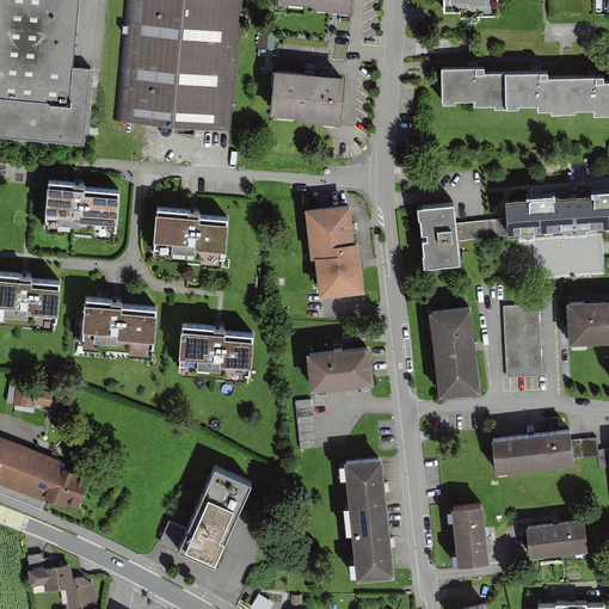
[(78,0),(0,0),(0,99),(68,106),(72,67),(78,0)]
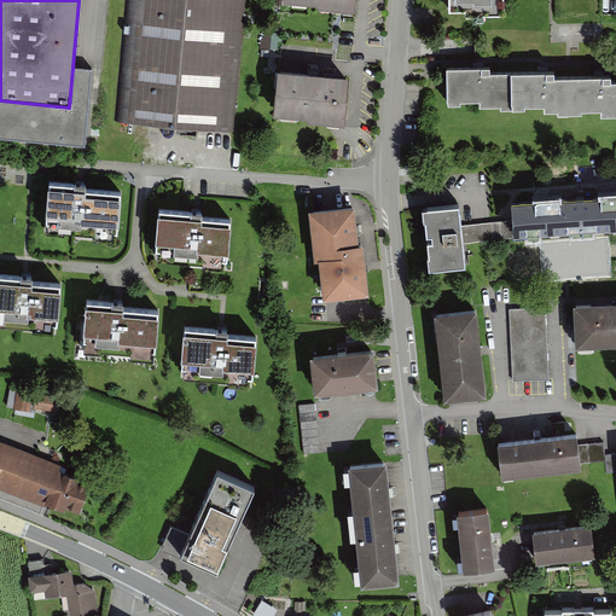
[(125,0),(114,121),(231,132),(243,0),(125,0)]
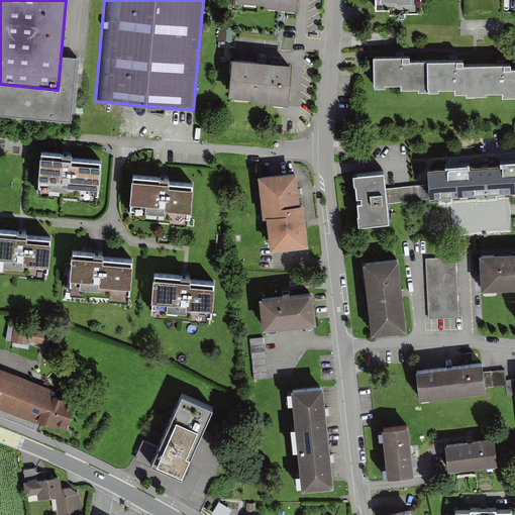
[(296,0),(235,0),(235,7),(295,13),(296,0)]
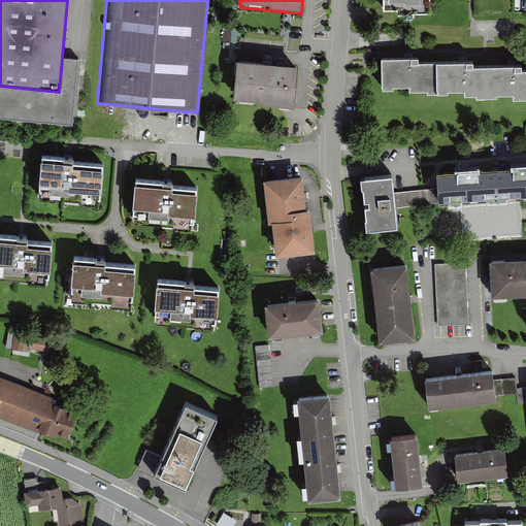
[(377,0),(377,10),(394,10),(394,17),(429,15),(429,0),(377,0)]
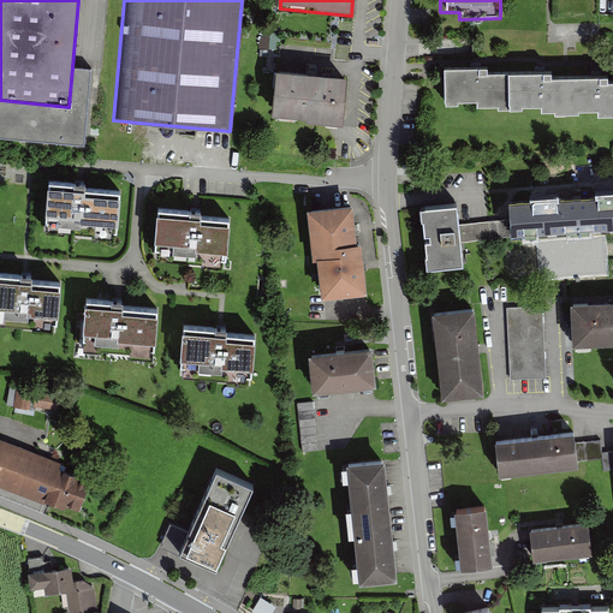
[(69,107),(0,100),(0,137),(83,146),(90,69),(72,67),(69,107)]
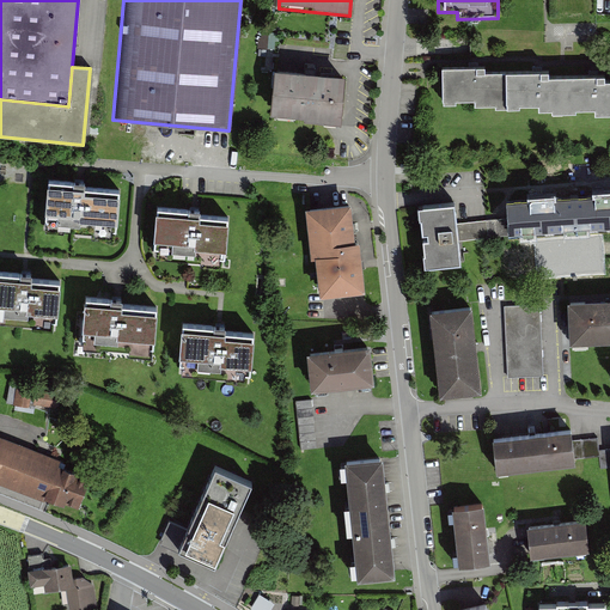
[(482,71),(441,72),(443,104),(493,103),(494,109),(535,108),(535,114),(591,113),(591,122),(609,121),(609,85),(601,85),(601,79),(546,81),(546,75),(483,78),(482,71)]
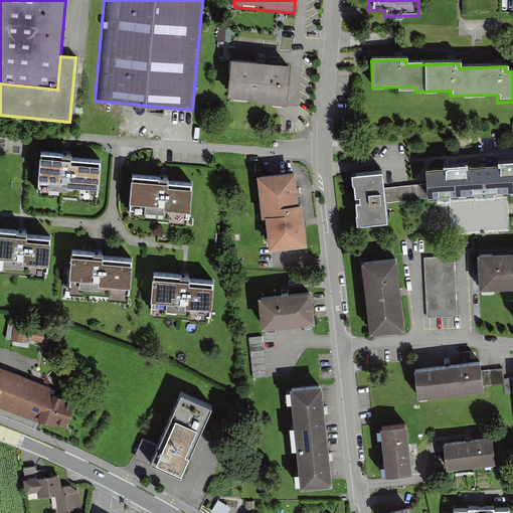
[(288,67),(228,62),(225,101),(285,106),(288,67)]
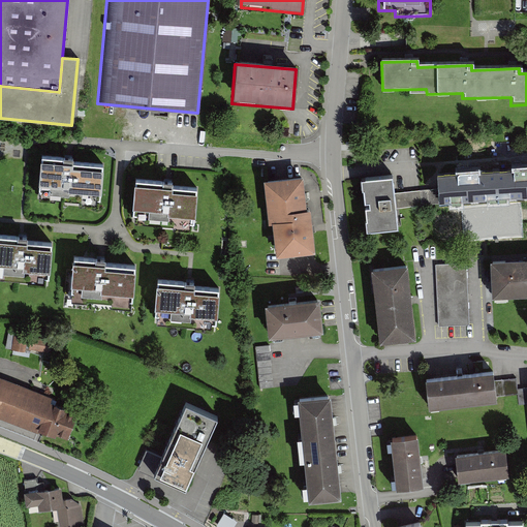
[(35,156),(33,195),(98,199),(101,160),(35,156)]
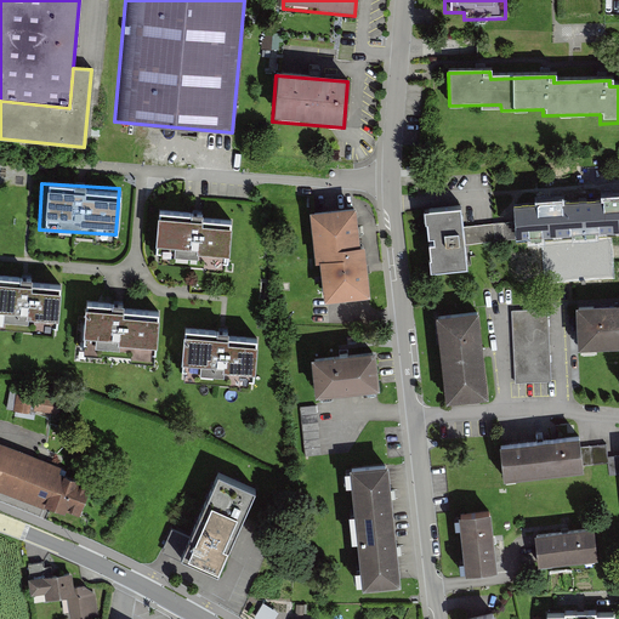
[(609,203),(581,204),(583,231),(583,236),(595,234),(595,227),(618,226),(618,196),(609,197),(609,203)]
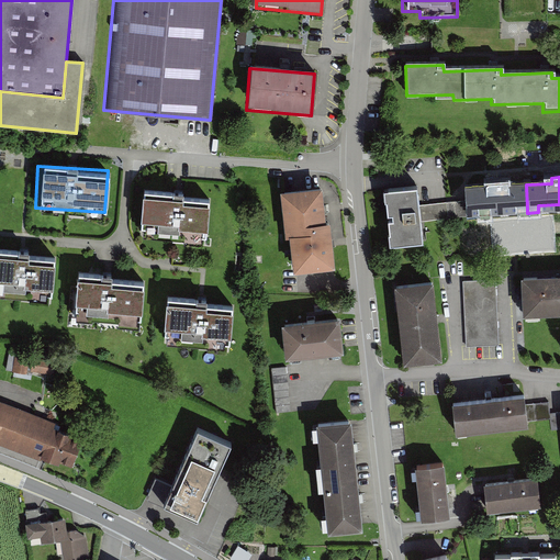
[(483,188),(466,188),(466,201),(467,211),(470,210),(478,210),(478,215),(490,215),(490,211),(527,209),(526,185),(500,187),(500,182),(483,183),(483,188)]
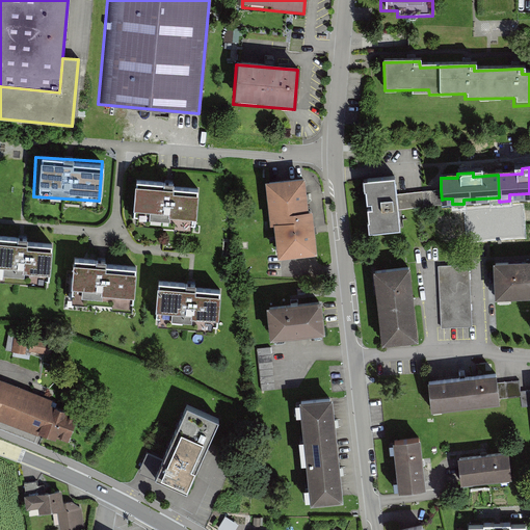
[(396,178),(362,181),(363,192),(366,191),(367,205),(371,204),(372,209),(368,209),(369,223),(367,223),(368,234),(400,231),(398,209),(397,193),(396,178)]
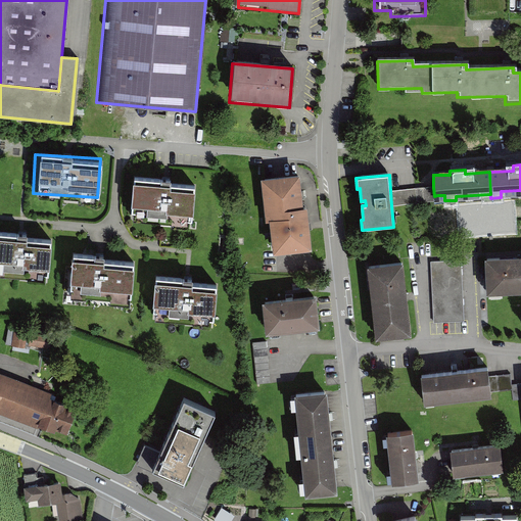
[(295,177),(256,180),(261,225),(269,224),(271,256),(311,253),(308,209),(297,210),(295,177)]
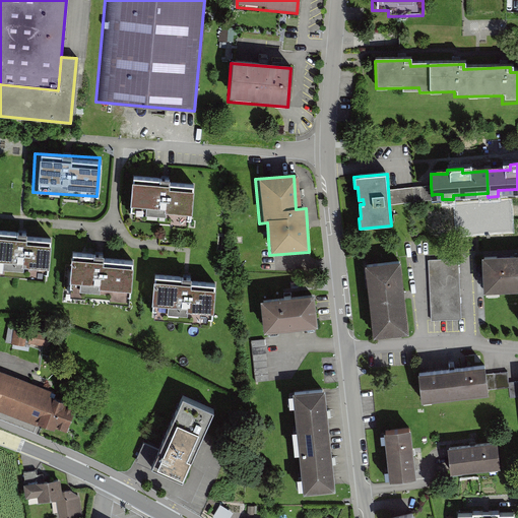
[(128,177),(126,212),(191,216),(193,181),(128,177)]
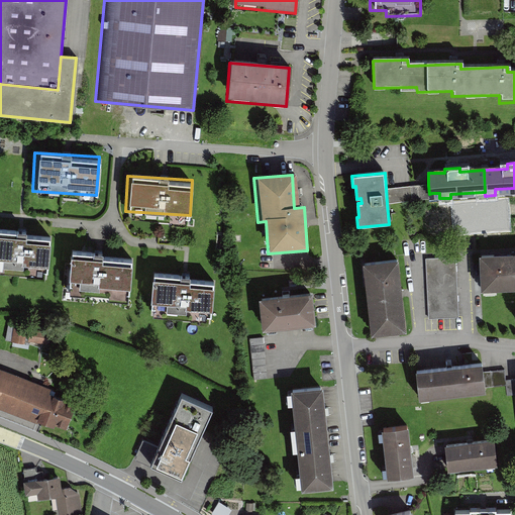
[(428,185),(411,186),(412,201),(433,200),(432,193),(429,194),(428,185)]
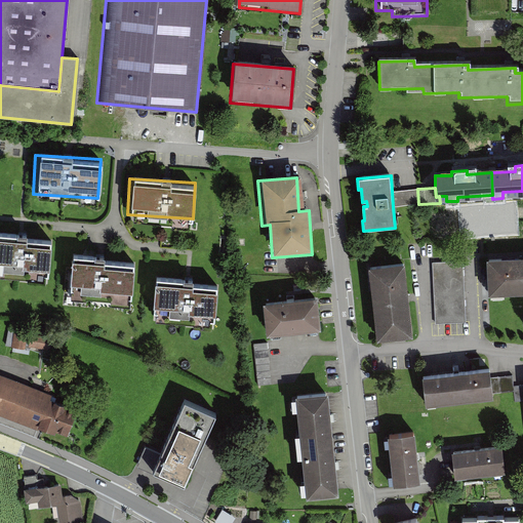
[(417,189),(392,191),(393,206),(418,204),(417,189)]
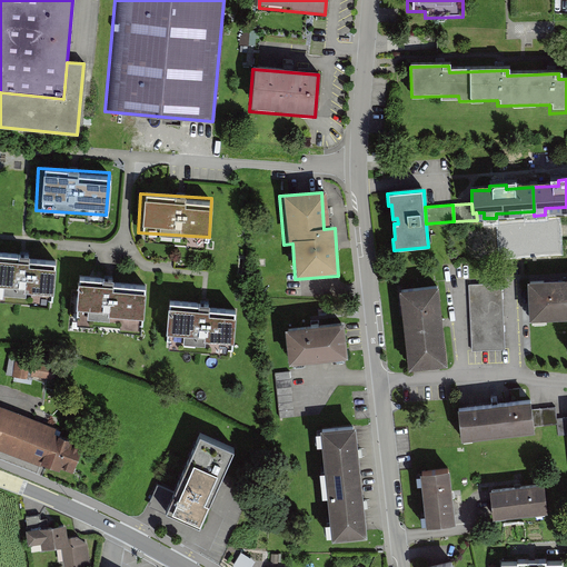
[(0,297),(51,301),(55,259),(0,254),(0,297)]
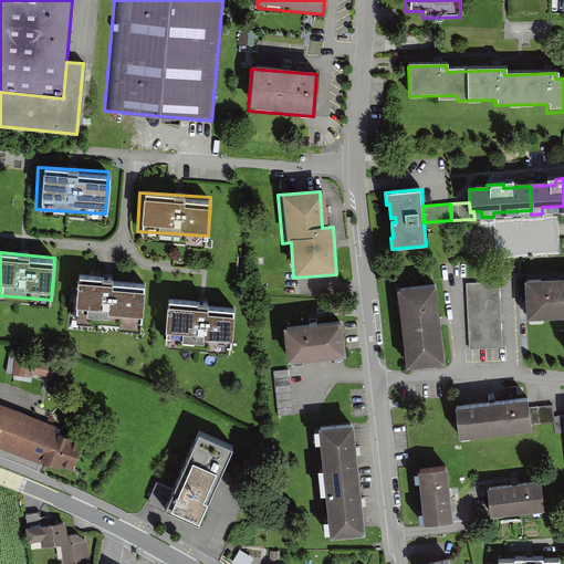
[(563,274),(523,278),(525,316),(563,314),(563,274)]
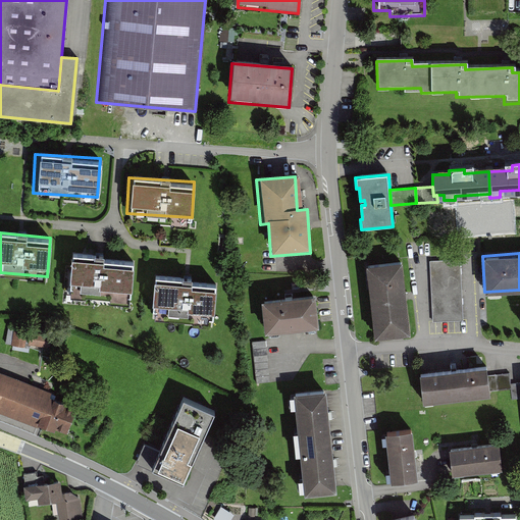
[(68,259),(65,301),(126,307),(131,264),(68,259)]
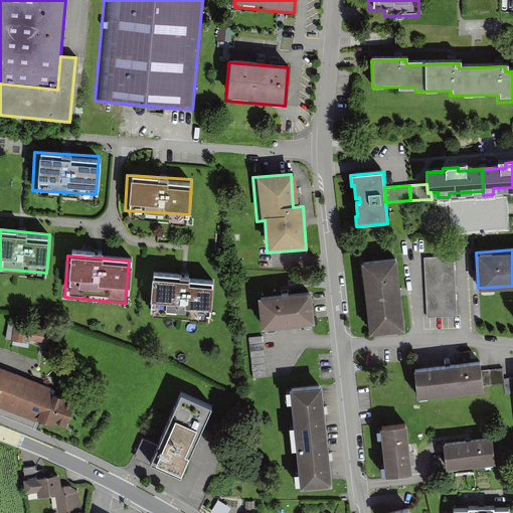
[(395,257),(360,261),(368,332),(403,328),(395,257)]
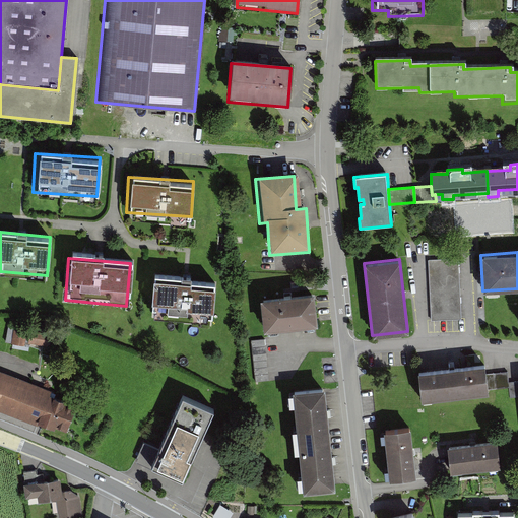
[(457,260),(427,261),(430,322),(459,321),(457,260)]
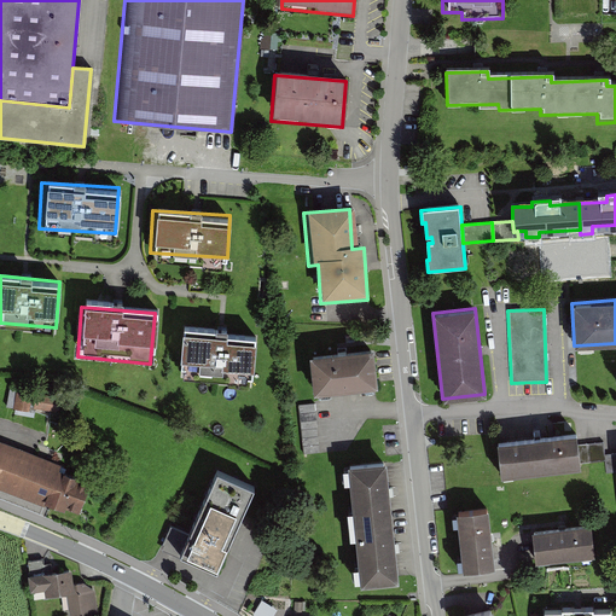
[(181,331),(178,379),(250,383),(253,336),(181,331)]
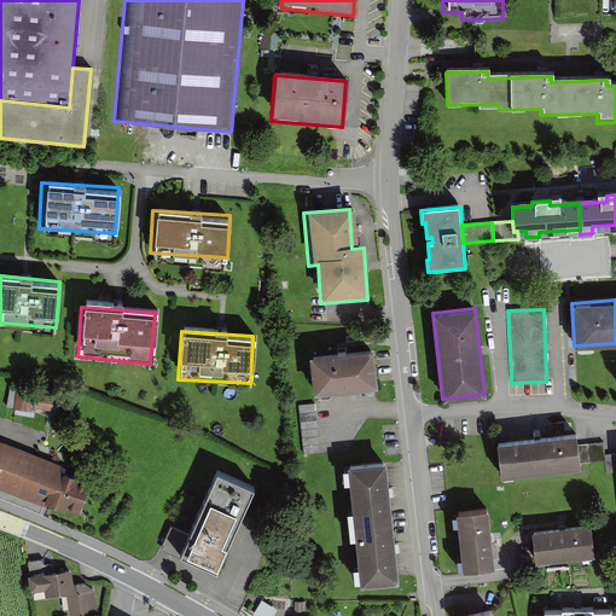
[(371,354),(307,362),(311,399),(375,390),(371,354)]
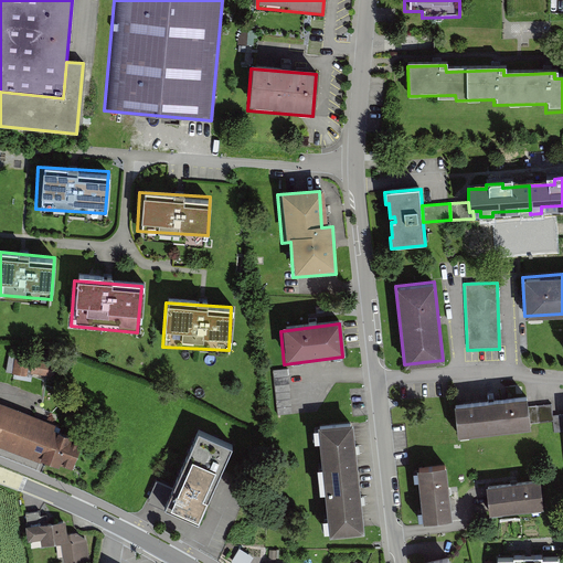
[(28,362),(13,360),(11,374),(25,378),(28,362)]
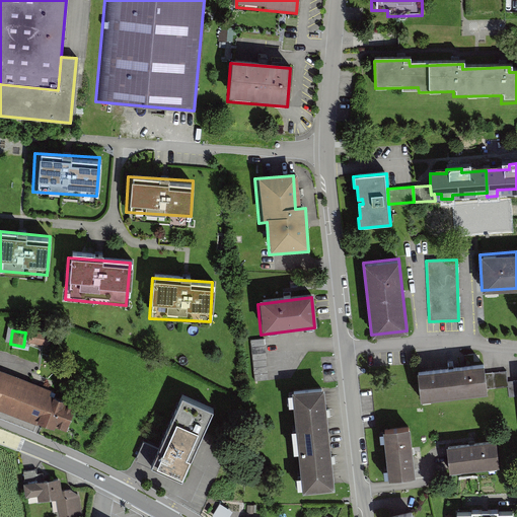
[(26,344),(48,347),(50,335),(28,330),(26,344)]
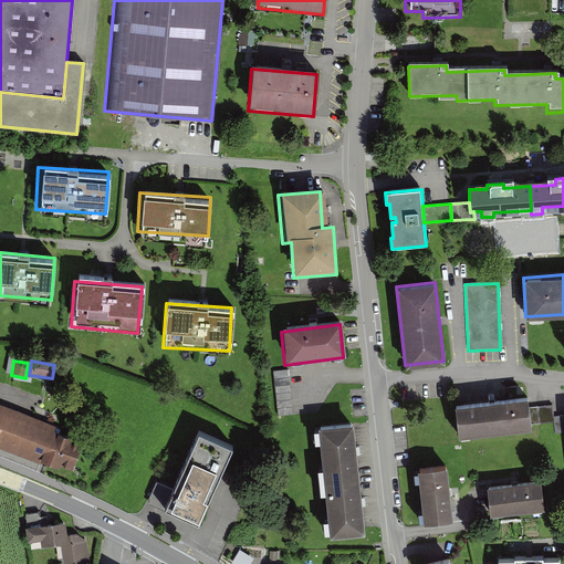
[(528,401),(453,410),(457,441),(531,432),(528,401)]
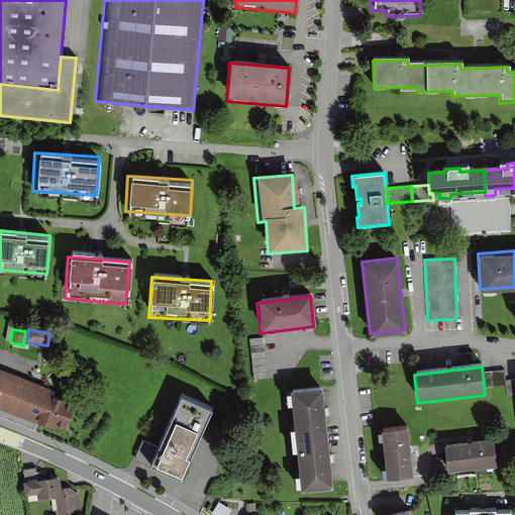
[(49,392),(0,373),(0,410),(63,434),(73,406),(47,397),(49,392)]
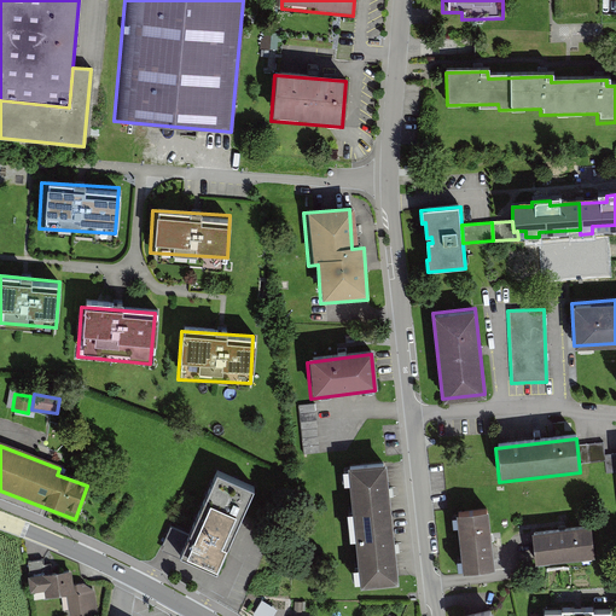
[(384,459),(347,463),(359,585),(397,580),(397,579),(395,556),(394,545),(385,466),(384,459)]
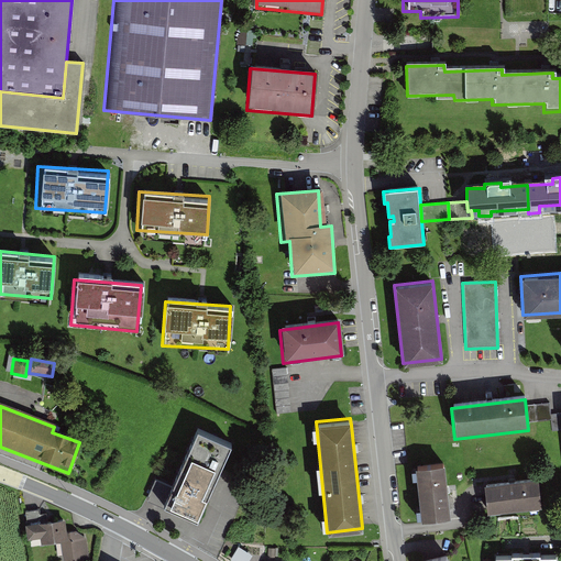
[(228,448),(197,433),(164,508),(195,521),(228,448)]
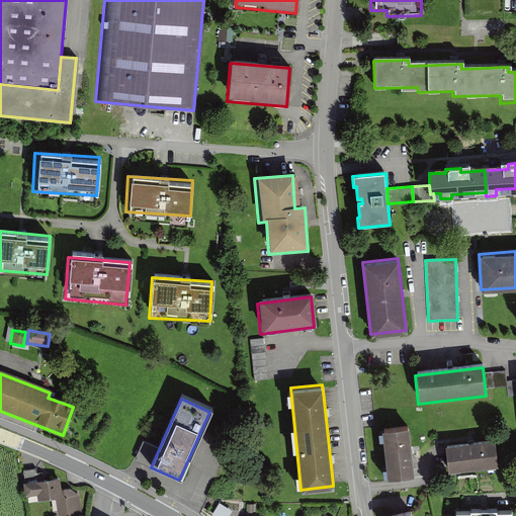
[(408,431),(381,434),(387,483),(414,480),(408,431)]
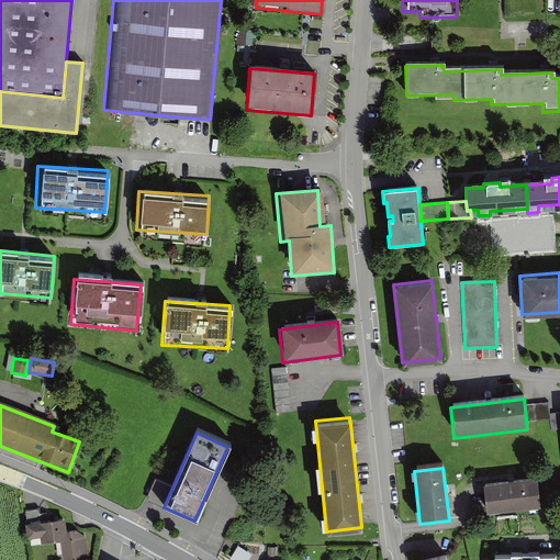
[(535,483),(483,489),(486,516),(538,511),(535,483)]
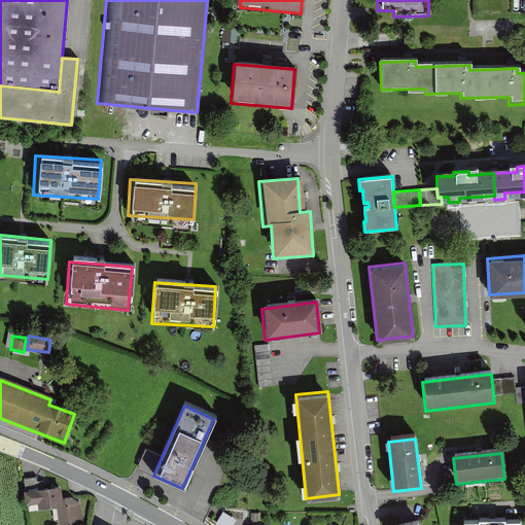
[(37,479),(25,480),(26,493),(22,493),(24,505),(29,505),(29,515),(41,515),(41,510),(58,509),(60,524),(83,524),(81,505),(70,499),(63,500),(62,489),(44,491),(43,483),(38,484),(37,479)]
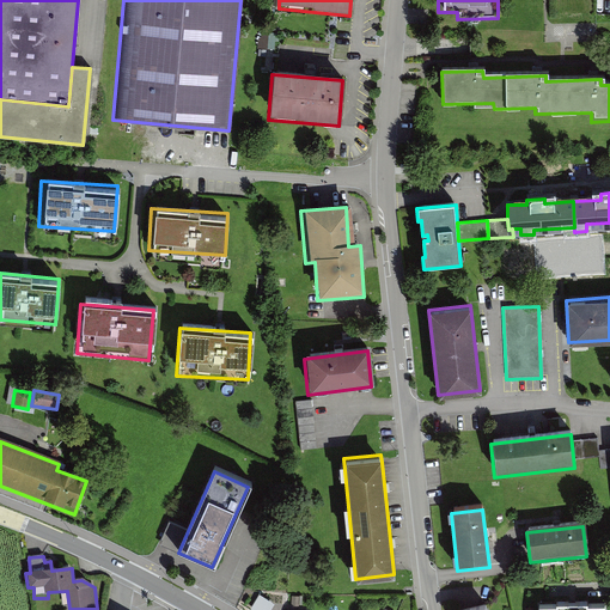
[(273,609),(274,608),(260,598),(251,609),(273,609)]
